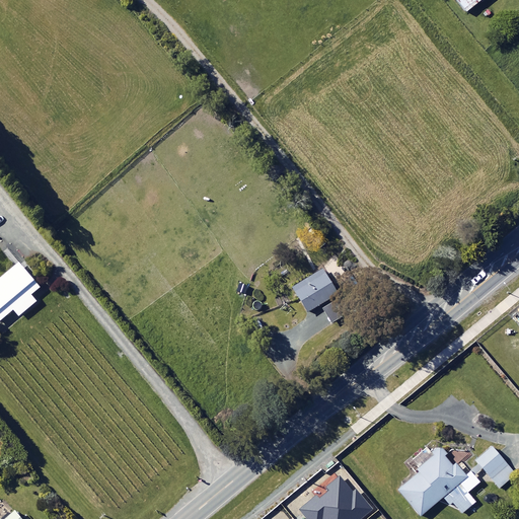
[(479,0),(457,0),(466,11),(479,0)]
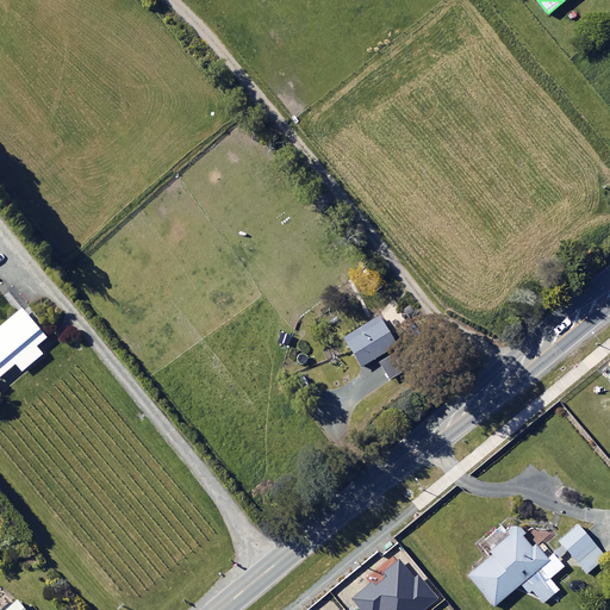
[(45,336),(22,307),(0,324),(0,374),(14,362),(20,369),(41,353),(35,344),(45,336)]
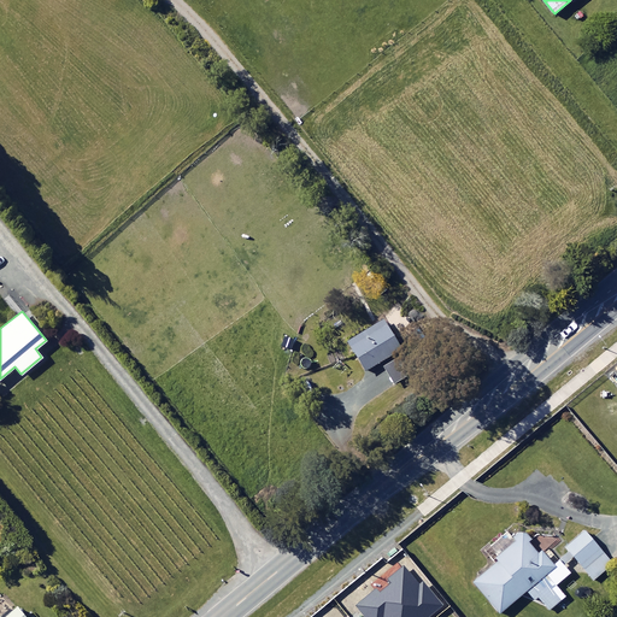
[(400,348),(382,318),(346,340),(364,370),(400,348)]
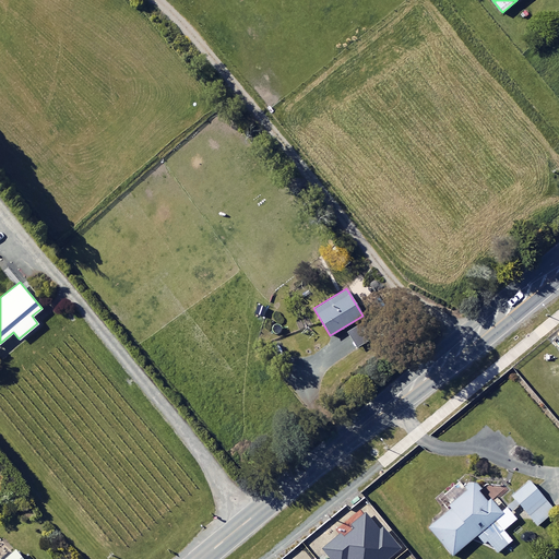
[(521,504),(539,526),(557,511),(530,480),(513,496),(516,499),(501,512),(490,499),(488,501),(479,491),(483,488),(477,483),(470,483),(465,487),(468,490),(448,508),(450,510),(429,527),(453,556),(477,535),(485,544),(488,542),(498,552),(513,540),(504,531),(516,520),(511,513),(521,504)]
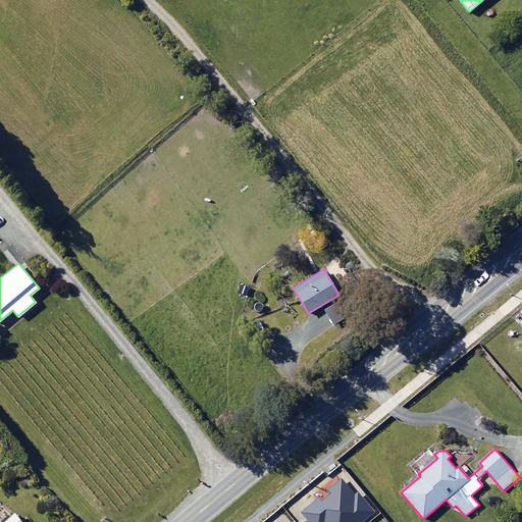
[(361,521),(371,514),(342,479),(329,490),(331,493),(321,503),(318,499),(301,513),(308,521),(361,521)]
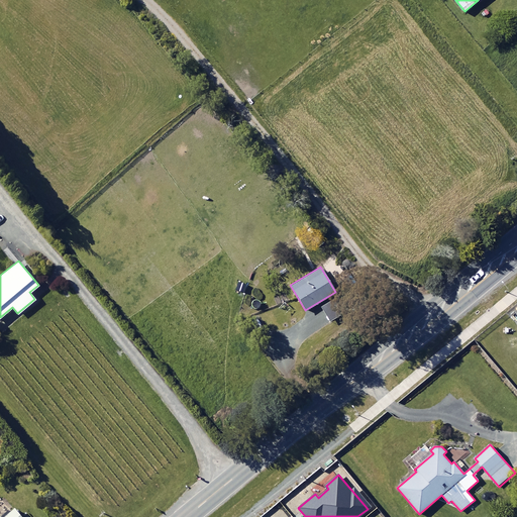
[(21,516),(15,508),(3,516),(21,516)]
